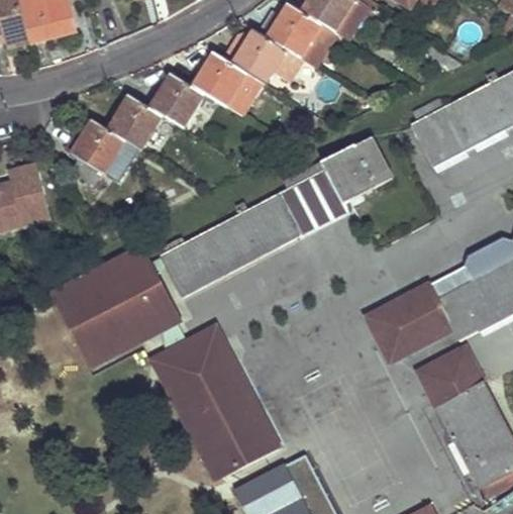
[(0,0),(0,30),(4,29),(6,36),(8,44),(31,38),(20,0),(0,0)]
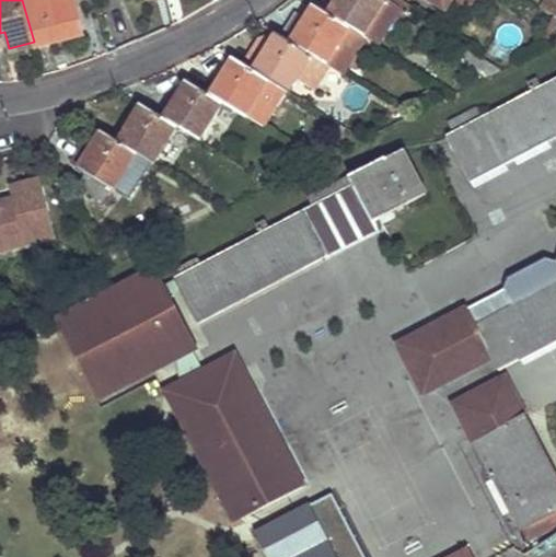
[(79,30),(71,0),(22,0),(34,42),(79,30)]
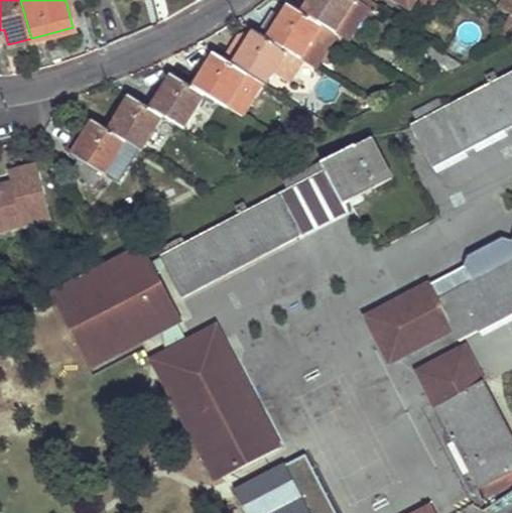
[(306,0),(300,11),(318,22),(332,29),(350,0),(306,0)]
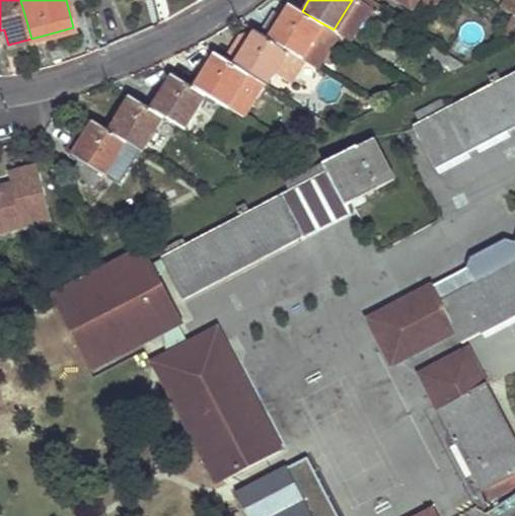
[(352,0),(334,29),(349,40),(370,5),(362,0),(352,0)]
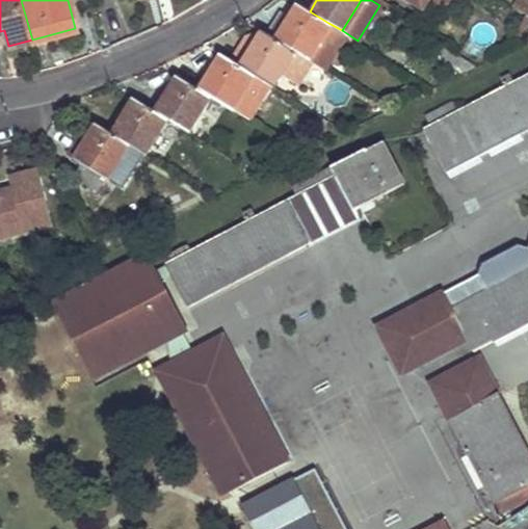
[(511,0),(509,5),(527,17),(527,0),(511,0)]
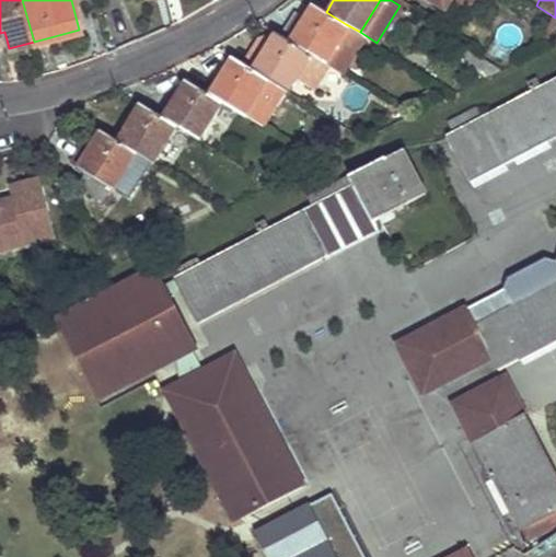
[(326,12),(310,2),(287,38),(311,53),(324,60),(325,61),(337,69),(359,32),(346,24),(326,12)]
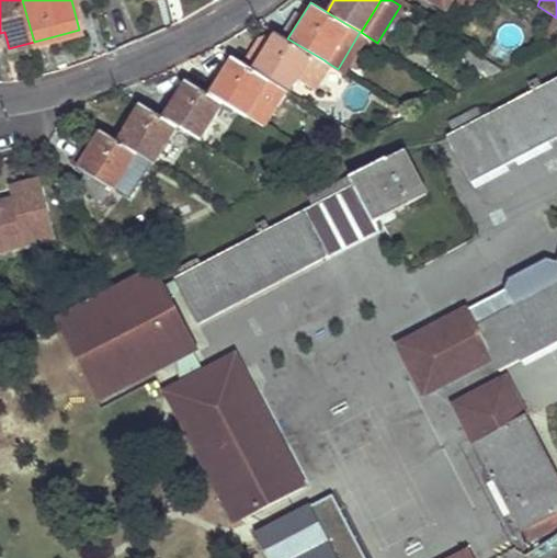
[(250,67),(274,30),(258,36),(241,61),(250,67)]
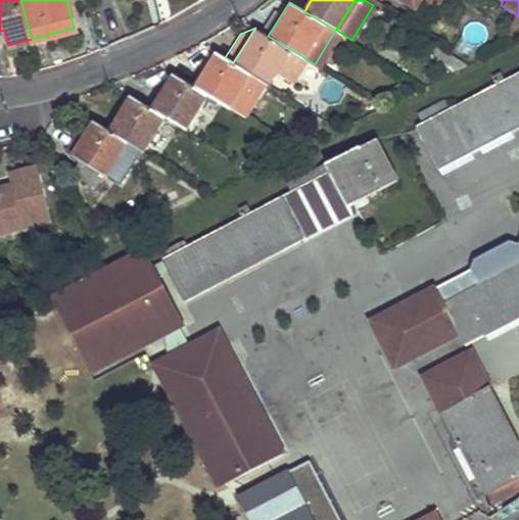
[(268,36),(255,28),(233,62),(249,73),(268,84),(290,49),(268,36)]
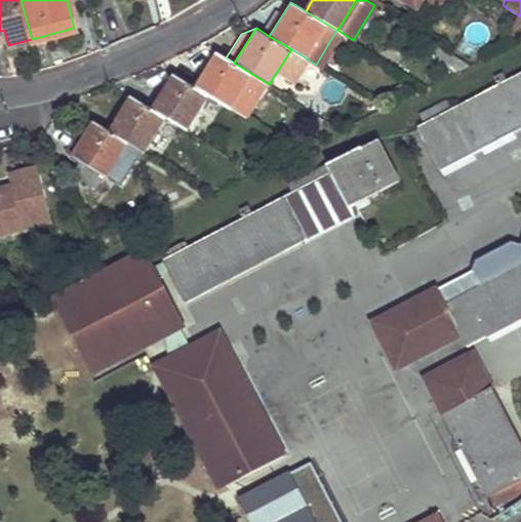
[(304,56),(291,49),(269,84),(283,93),(305,57),(304,56)]
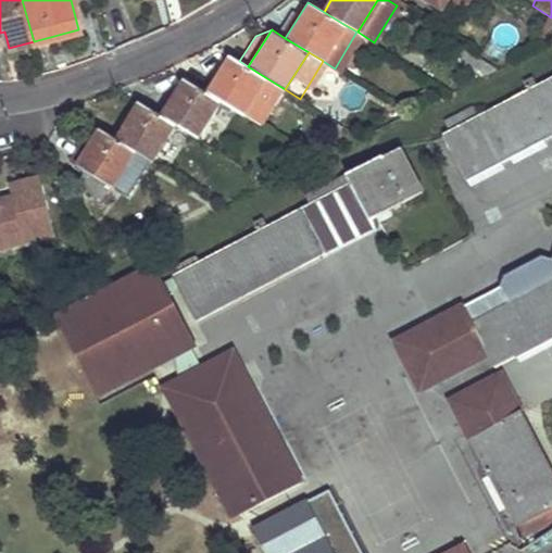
[(239,61),(229,54),(207,93),(218,100),(242,114),(265,77),(248,66),(239,61)]
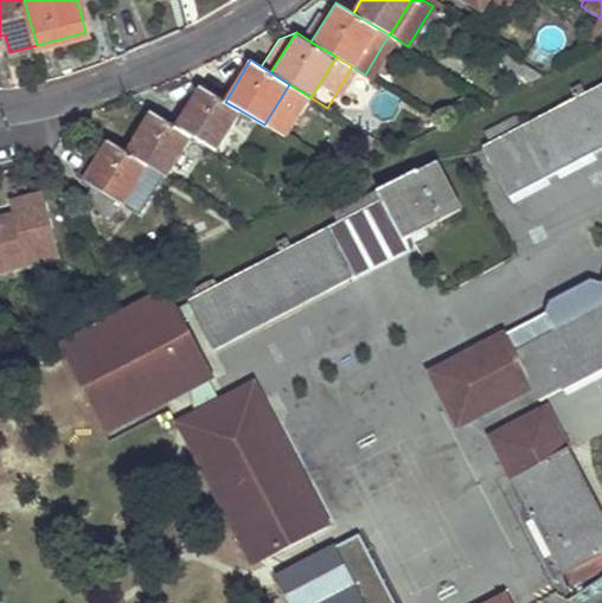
[(601,82),(481,146),(506,196),(601,145),(601,82)]
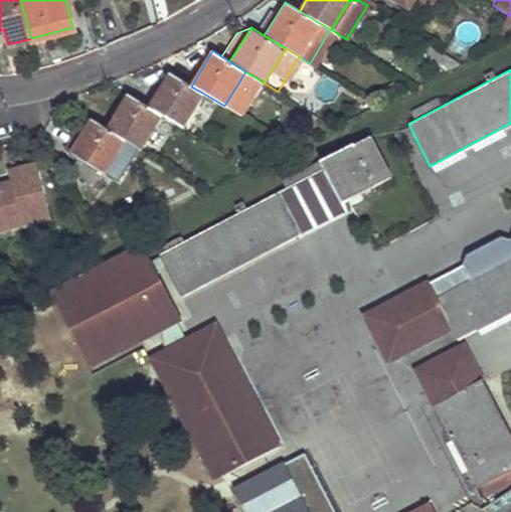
[(191,87),(170,72),(149,107),(161,114),(182,127),(202,93),(191,87)]
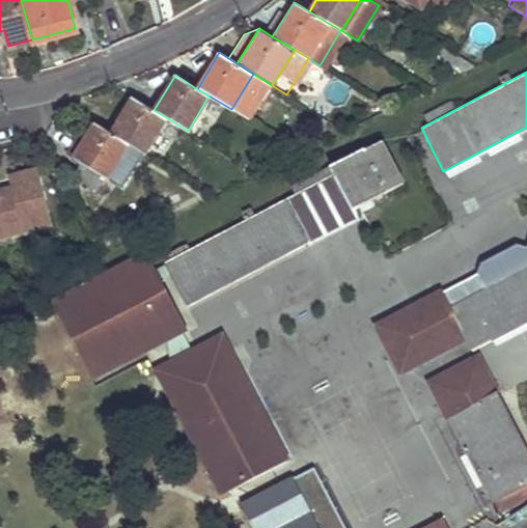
[(154,110),(132,96),(110,132),(129,143),(140,150),(144,153),(166,117),(154,110)]
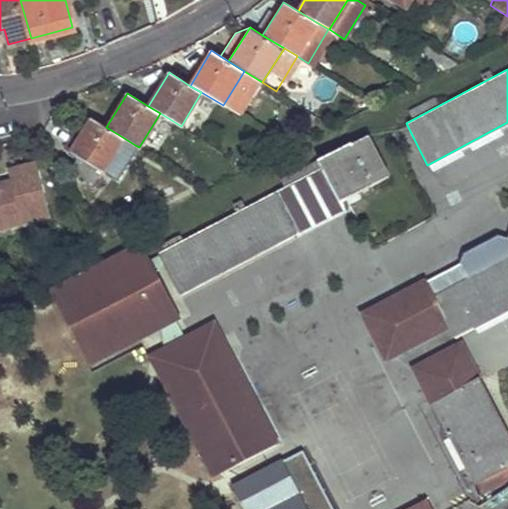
[(106,127),(91,118),(84,130),(70,151),(77,155),(69,168),(94,182),(101,171),(104,171),(124,138),(106,127)]
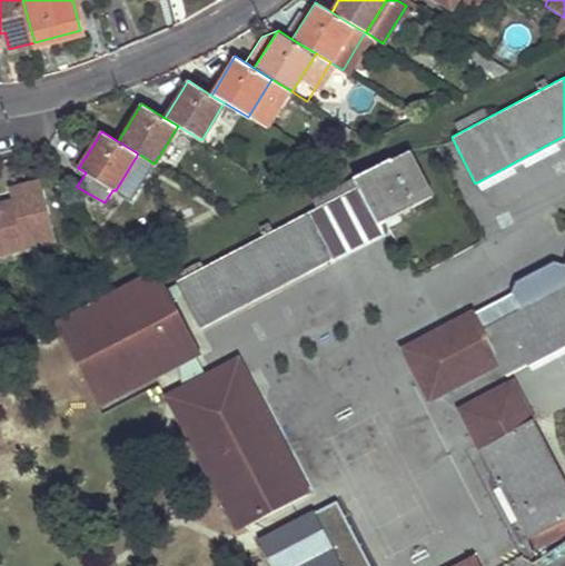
[(83,137),(69,162),(78,168),(93,145),(83,137)]
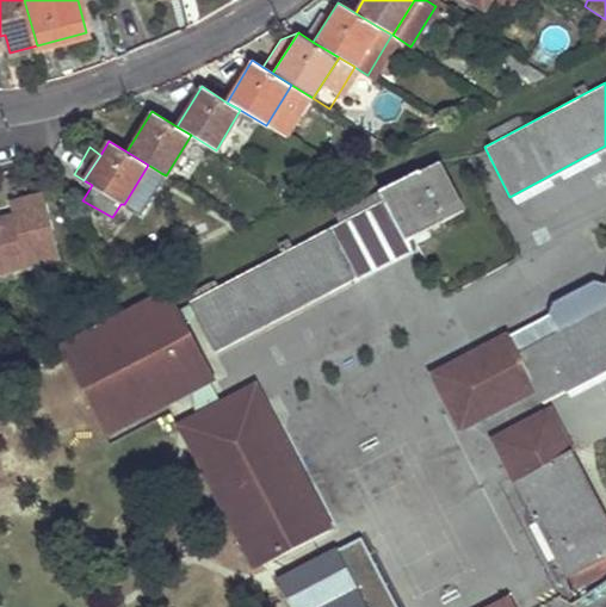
[(415,169),(381,187),(407,237),(463,208),(438,160),(415,169)]
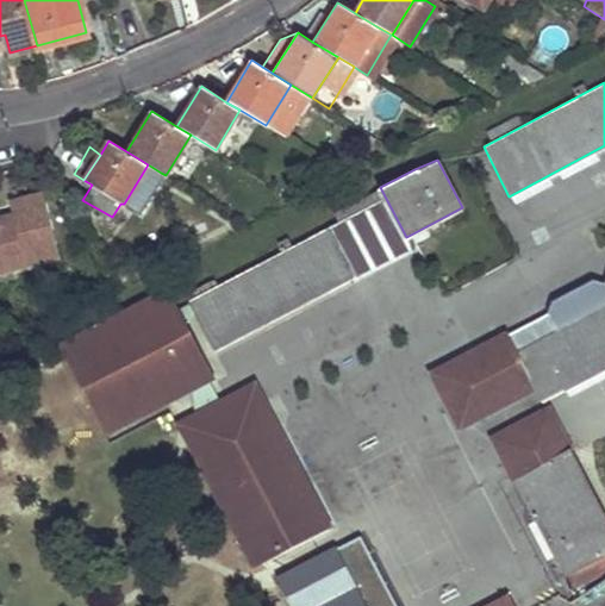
[(161,173),(148,164),(124,204),(141,205),(161,173)]
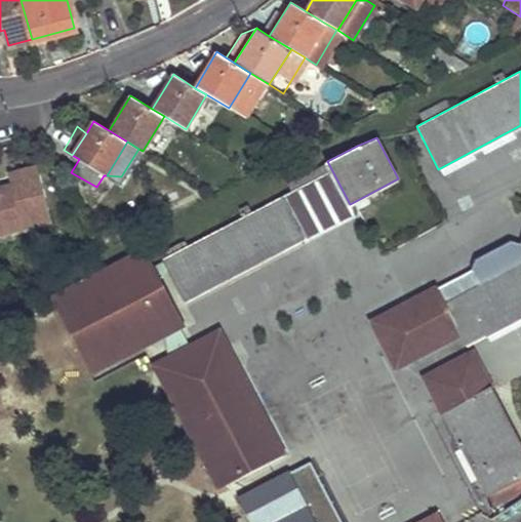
[(327,161),(288,182),(292,190),(283,195),(302,229),(350,204),(327,161)]
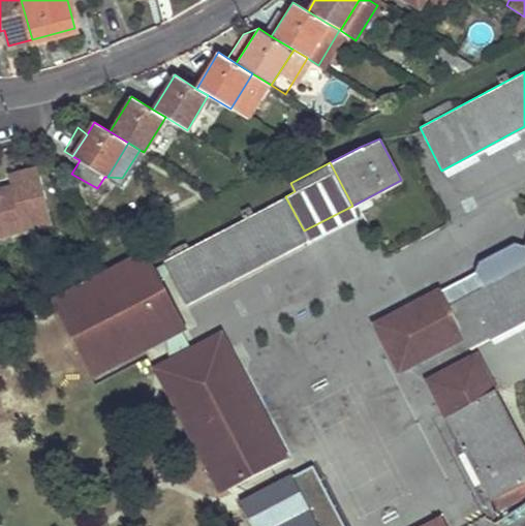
[(2,187),(0,187),(0,233),(48,220),(33,166),(10,172),(13,188),(2,191),(2,187)]
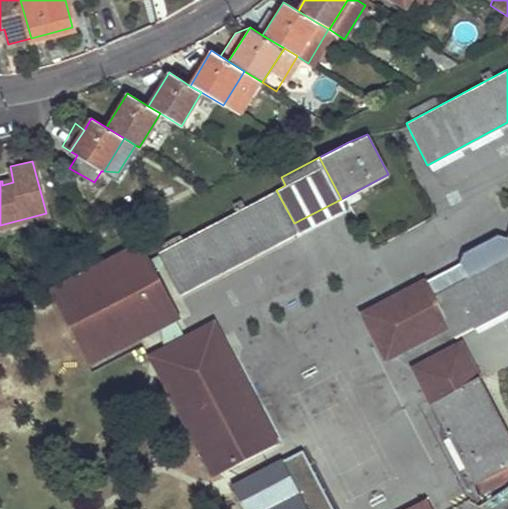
[(177,233),(153,245),(179,293),(298,232),(294,223),(276,190),(181,239),(177,233)]
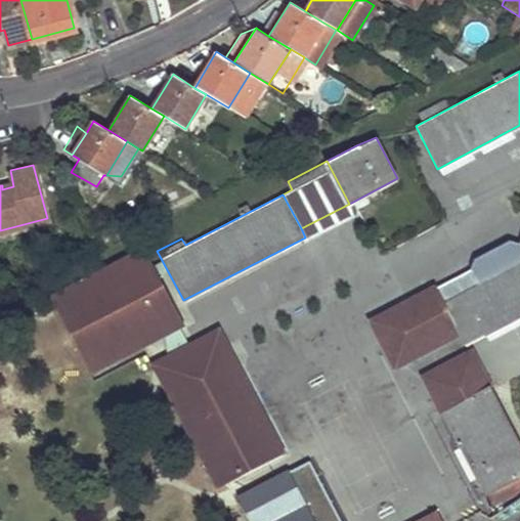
[(434,285),(381,311),(378,321),(394,352),(403,354),(456,329),(462,341),(519,310),(519,247),(519,246),(518,242),(508,239),(472,257),(468,267),(476,284),(442,300),(434,285)]
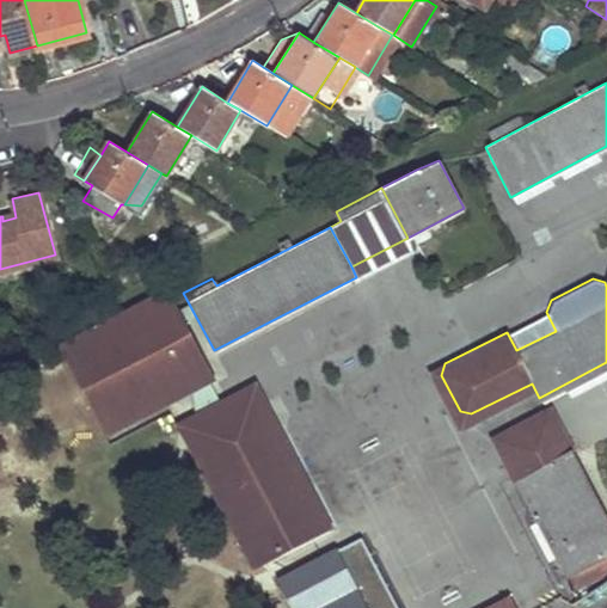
[(189,318),(86,373),(106,411),(209,358),(189,318)]
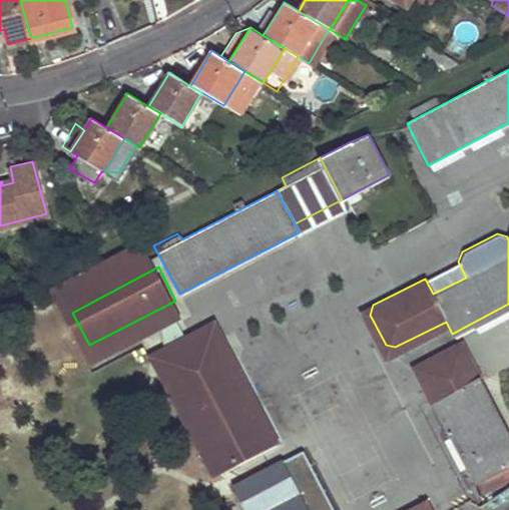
[(219,468),(222,471),(275,444),(243,384),(212,324),(160,351),(161,358),(162,362),(164,371),(166,378),(167,383),(169,388),(170,392),(172,397),(173,401),(176,405),(177,409),(181,417),(183,421),(186,427),(191,433),(194,438),(197,443),(201,447),(205,452),(208,457),(213,462),(216,465),(219,468)]
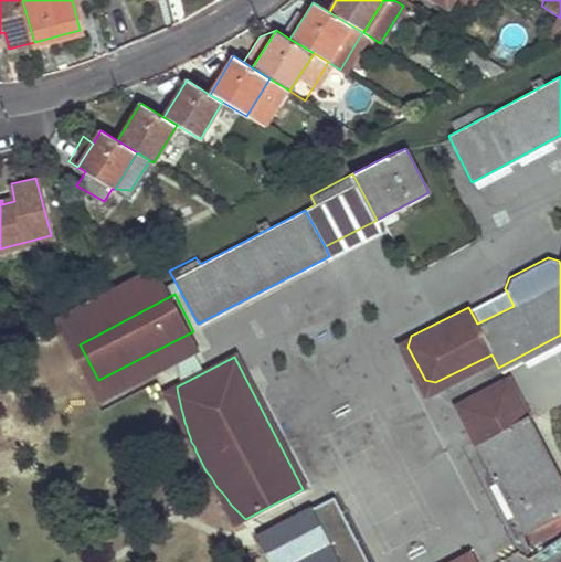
[(498,381),(462,399),(458,411),(468,430),(482,432),(487,430),(489,435),(475,443),(526,541),(560,522),(560,483),(527,416),(519,420),(516,414),(519,403),(510,384),(498,381)]
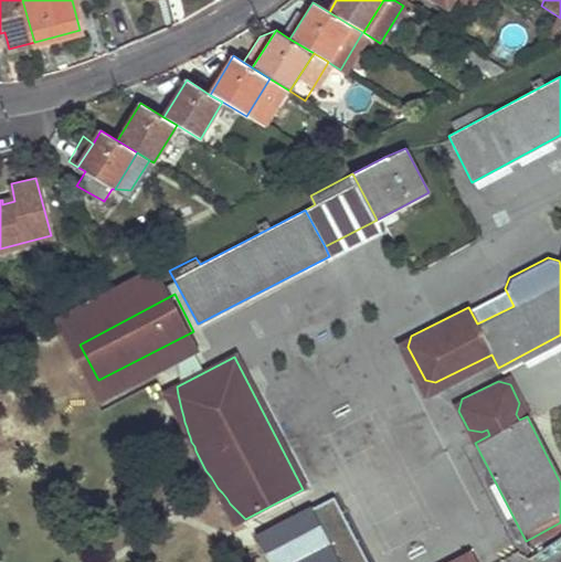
[(527,416),(519,403),(516,414),(519,420),(527,416)]
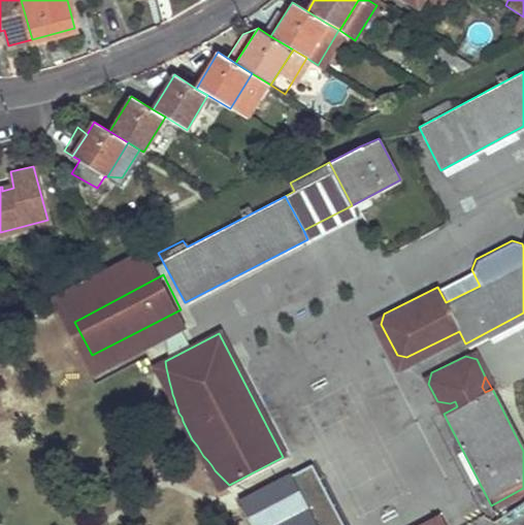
[(450,403),(437,401),(444,414),(457,406),(455,401),(450,403)]
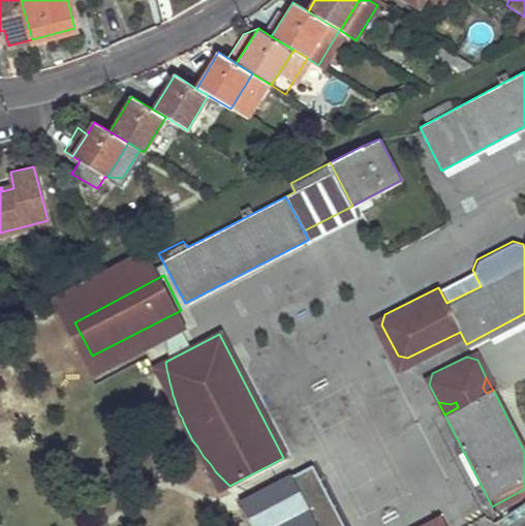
[(418,525),(442,525),(437,516),(418,525)]
